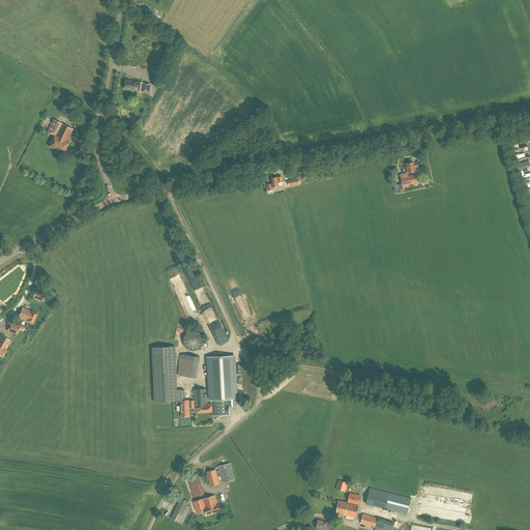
[(158,86),(160,76),(153,74),(151,84),(158,86)]
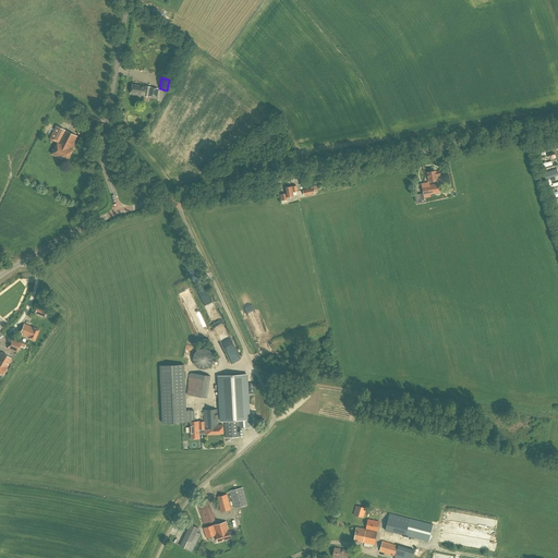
[(146,87),(133,84),(131,94),(144,96),(144,97),(157,99),(159,88),(146,86),(146,87)]
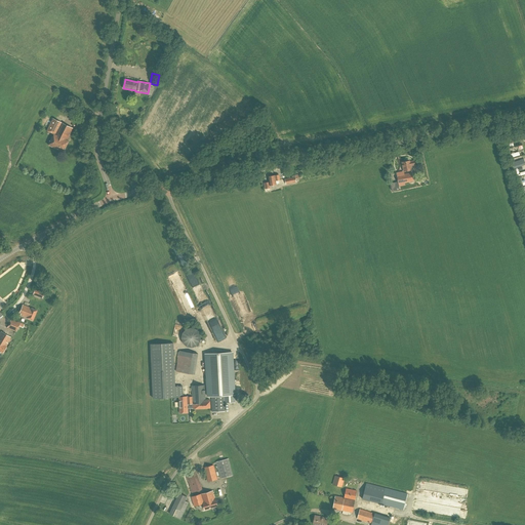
[(64,152),(69,142),(67,140),(73,128),(62,122),(53,118),(47,131),(54,134),(49,145),(64,152)]
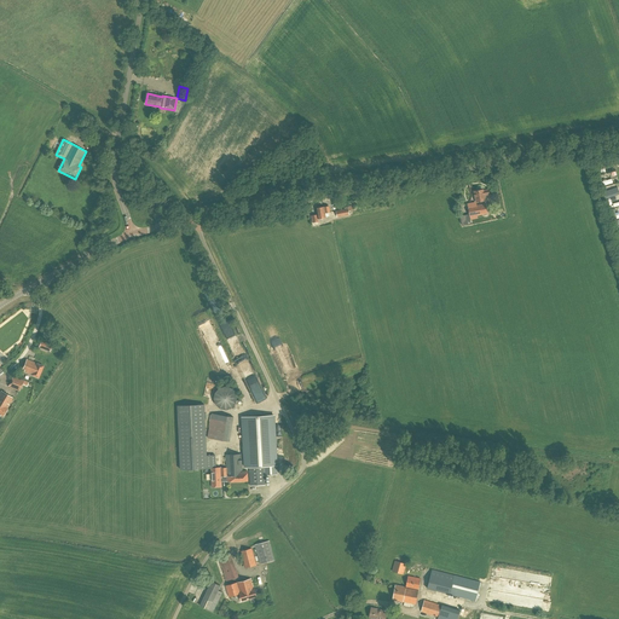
[(105,158),(110,144),(98,139),(92,152),(105,158)]
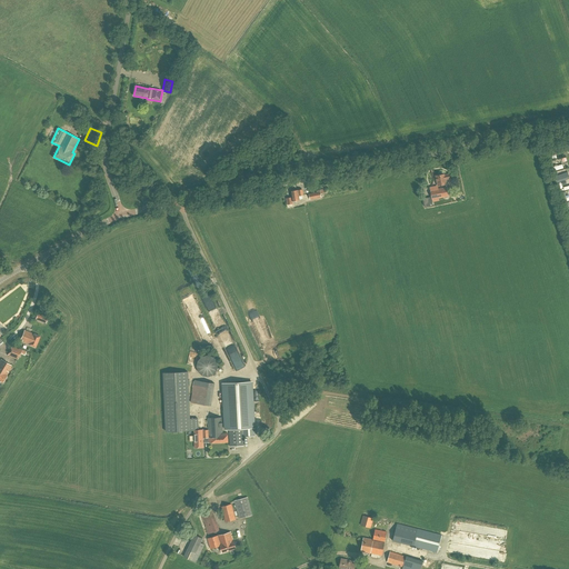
[(443,175),(443,173),(442,172),(440,173),(439,175),(440,176),(436,176),(438,186),(446,185),(446,180),(450,179),(449,175),(445,175),(443,175)]
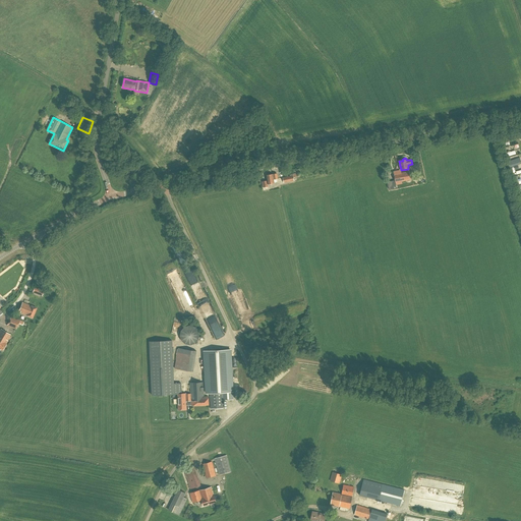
[(511,163),(510,159),(506,160),(509,167),(520,164),(519,160),(511,163)]
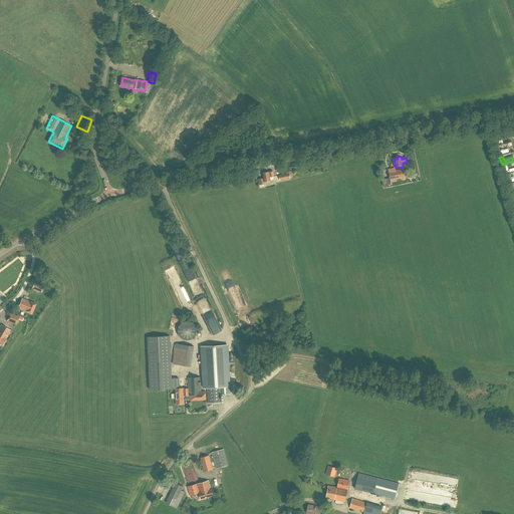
[(397,182),(396,180),(406,178),(404,170),(389,172),(391,181),(391,183),(397,182)]
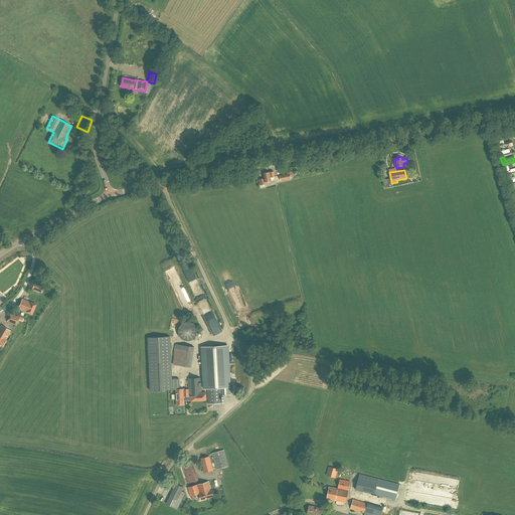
[(264,179),(259,180),(260,186),(266,185),(266,182),(271,181),(274,180),(274,177),(275,177),(274,172),(270,172),(263,173),(264,179)]
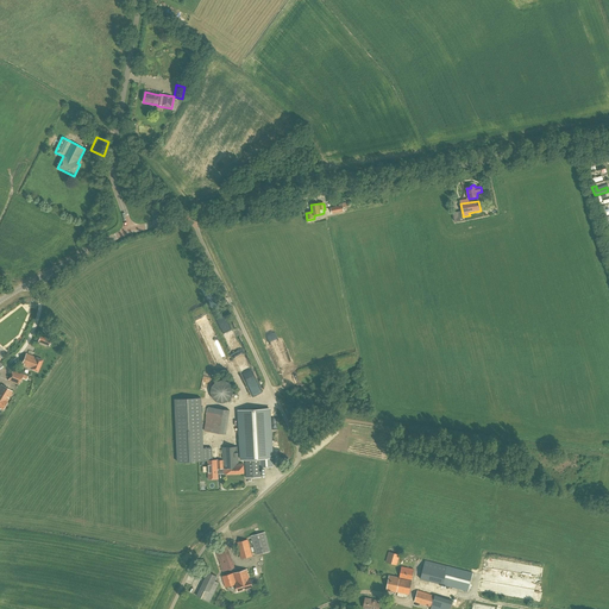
[(49,346),(51,340),(41,336),(38,341),(49,346)]
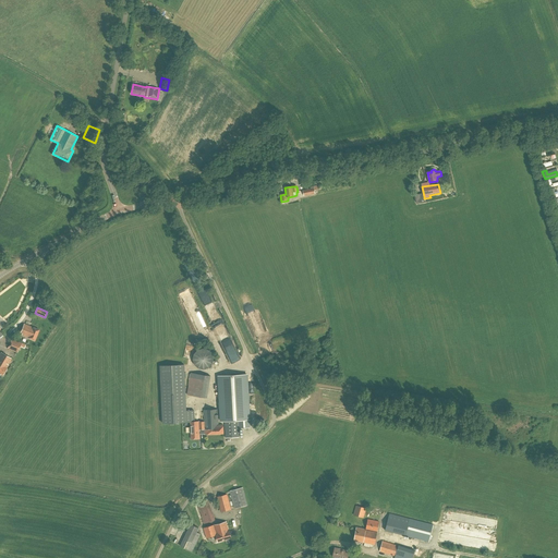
[(35,341),(39,330),(24,324),(20,335),(22,336),(28,338),(35,341)]
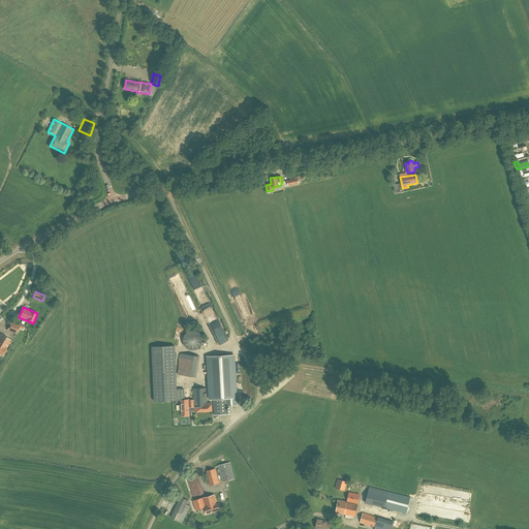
[(11,321),(7,331),(17,335),(20,329),(23,331),(24,328),(11,321)]
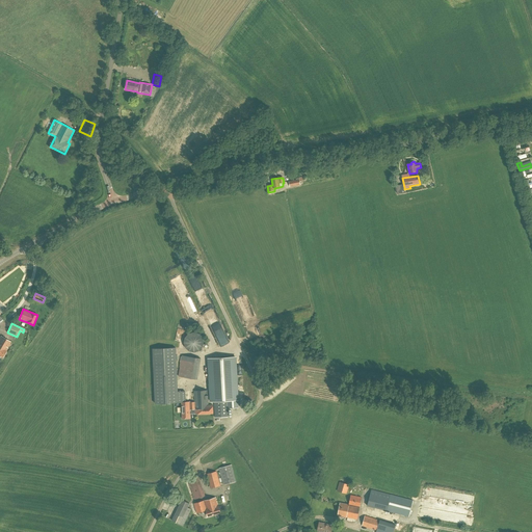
[(7,348),(11,342),(1,336),(0,337),(0,355),(2,357),(6,351),(8,348),(7,348)]
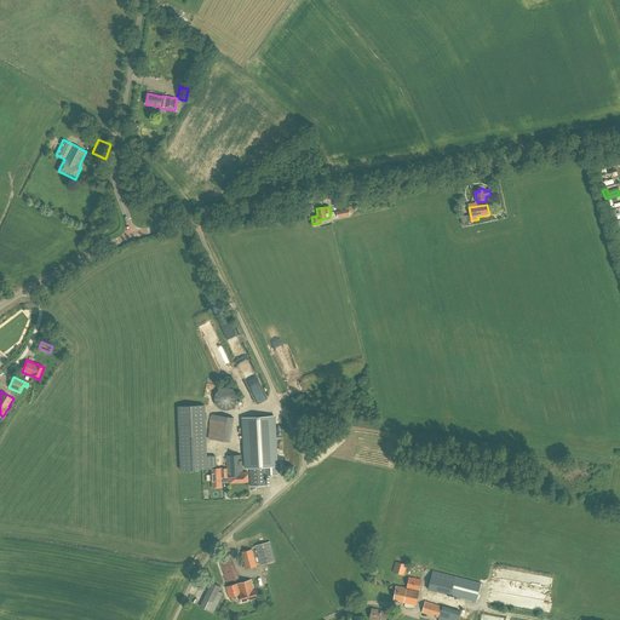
[(206,405),(178,406),(181,470),(212,469),(217,469),(217,455),(207,455),(206,405)]
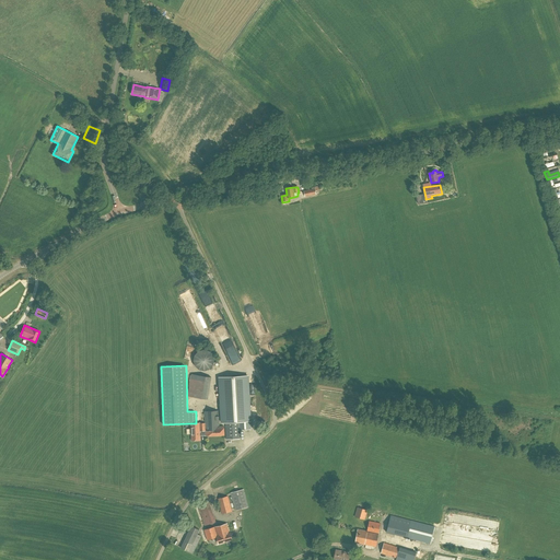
[(249,374),(219,376),(222,423),(226,422),(228,440),(241,439),(240,430),(251,429),(251,421),(252,421),(249,374)]
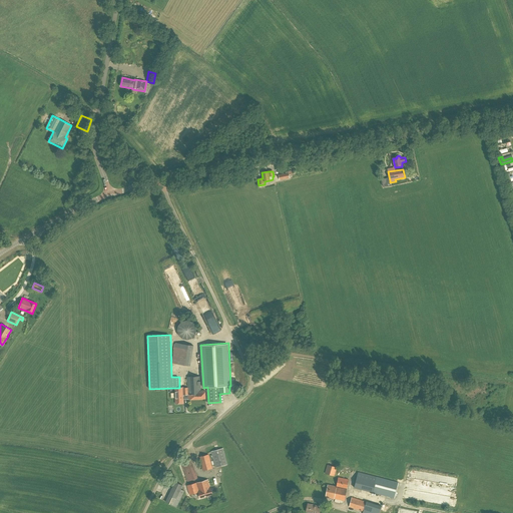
[(175,388),(175,404),(183,404),(183,399),(187,399),(187,400),(205,399),(205,390),(201,390),(200,376),(187,377),(188,387),(179,388),(175,388)]
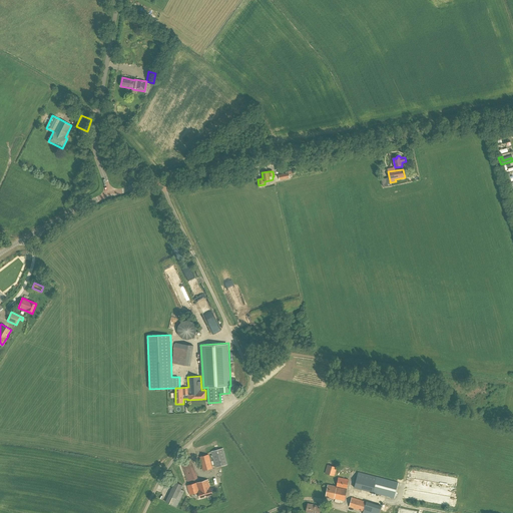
[(215,468),(227,464),(223,448),(211,452),(215,468)]
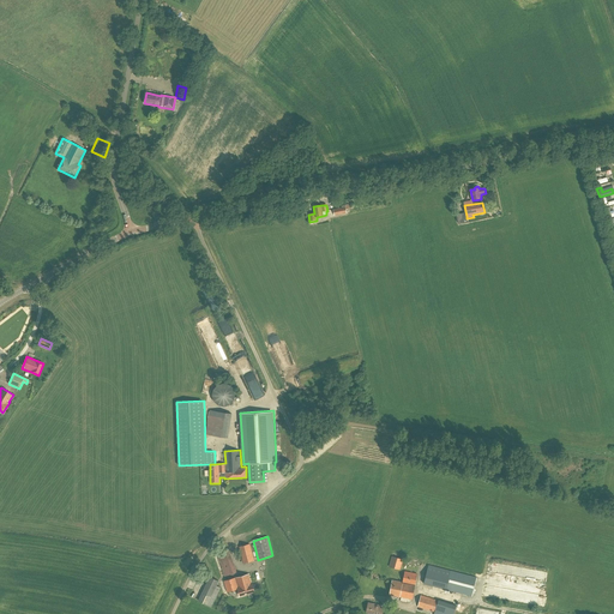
[(244,564),(254,561),(250,545),(239,547),(242,560),(244,564)]
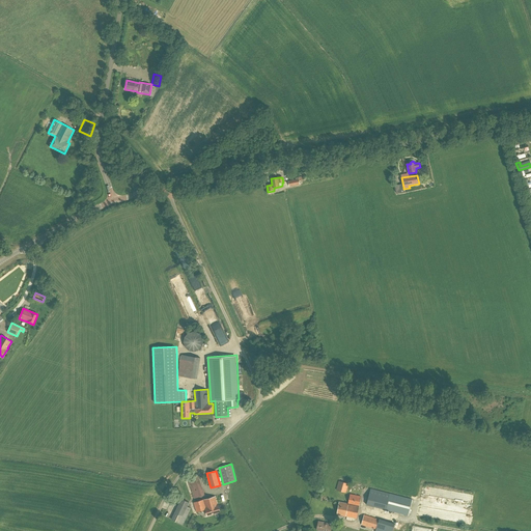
[(194,499),(204,495),(197,475),(187,478),(194,499)]
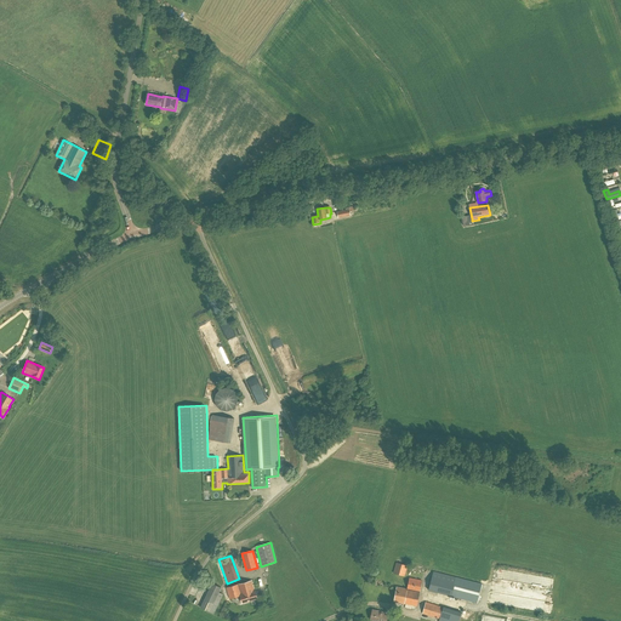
[(405,576),(408,567),(396,563),(393,574),(405,576)]
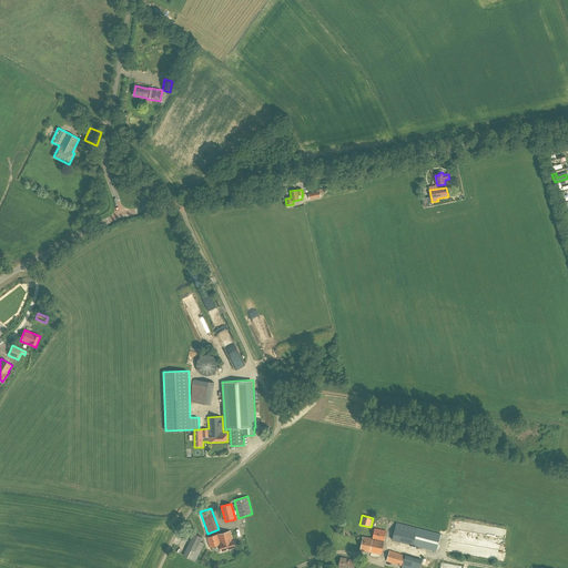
[(396,523),(392,540),(397,541),(402,524),(396,523)]
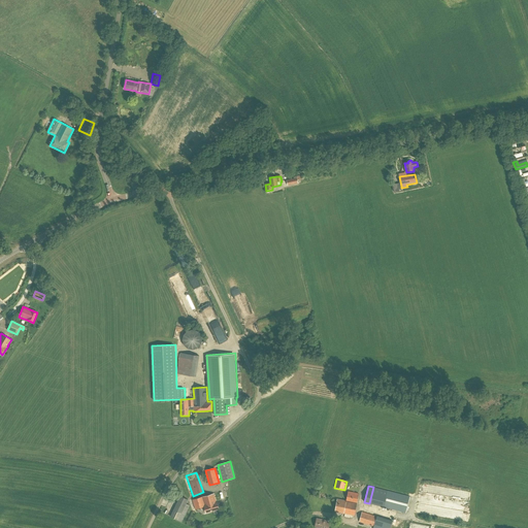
[(381,489),(376,505),(403,513),(408,496),(381,489)]
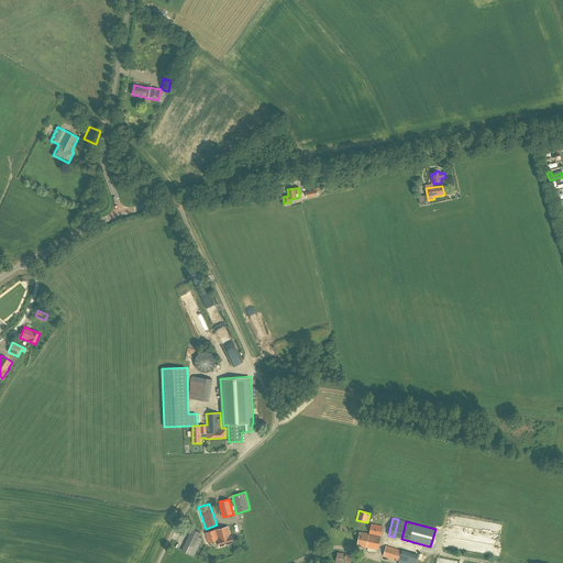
[(378,550),(383,527),(371,523),(368,533),(360,532),(357,545),(366,548),(378,550)]
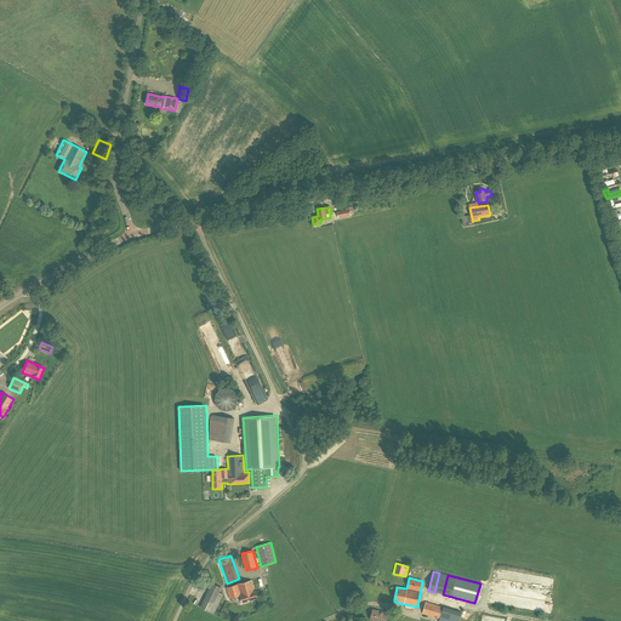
[(229,599),(240,596),(243,603),(257,599),(256,591),(255,591),(251,580),(226,588),(229,599)]
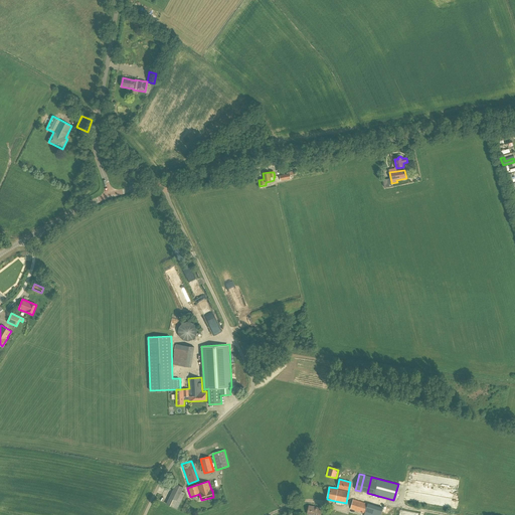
[(177,510),(185,493),(182,491),(183,488),(176,484),(166,504),(177,510)]
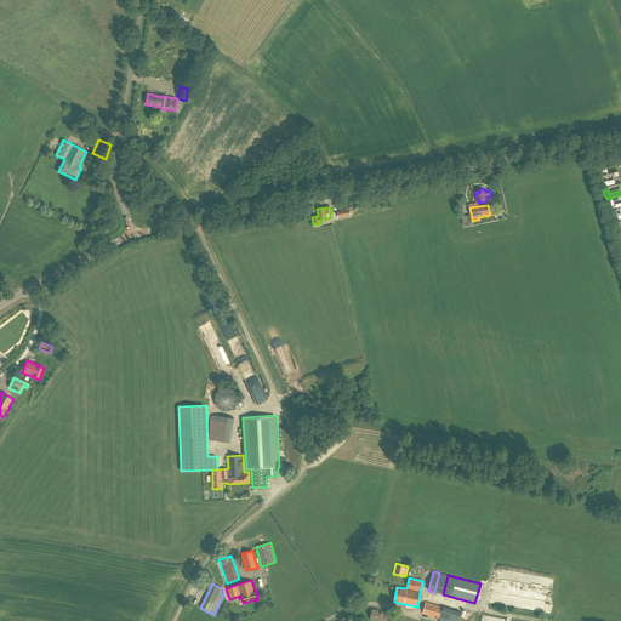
[(426,602),(422,614),(439,620),(443,608),(426,602)]
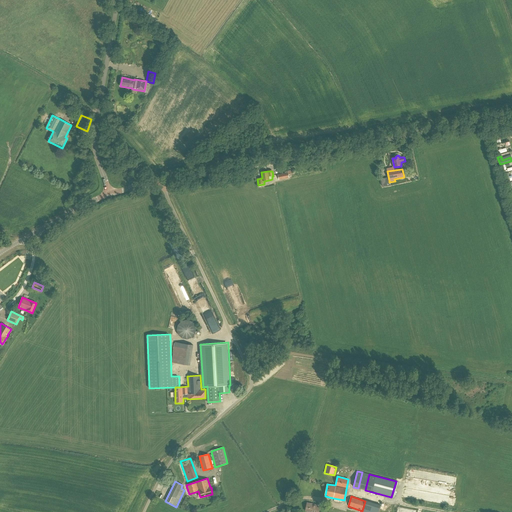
[(307,503),(305,511),(310,511),(319,511),(320,508),(317,507),(317,505),(307,503)]
